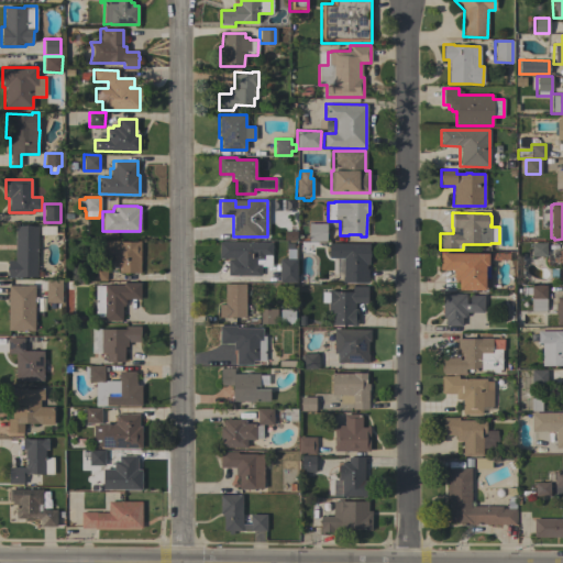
[(326,241),(308,241),(308,223),(326,223),(326,241)]
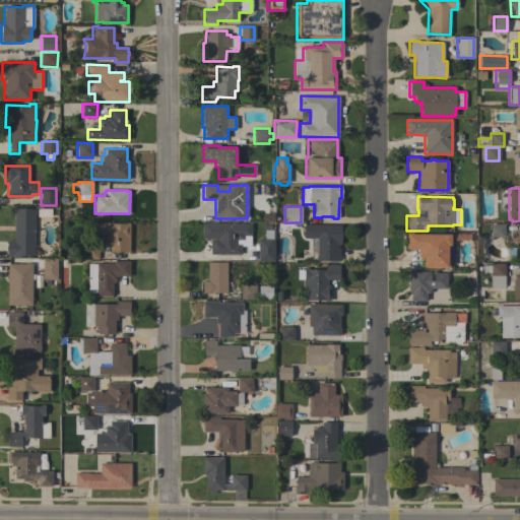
[(35,230),(34,230),(34,255),(19,255),(19,256),(6,256),(6,240),(13,240),(13,208),(35,208),(35,230)]
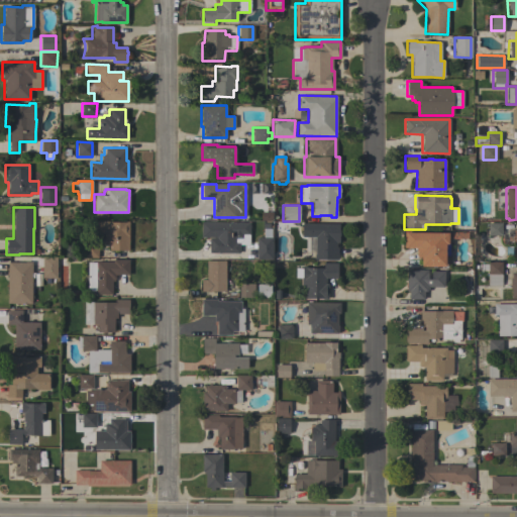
[(129,222),(128,250),(109,249),(109,247),(108,247),(108,245),(103,245),(104,233),(90,233),(90,220),(129,222)]
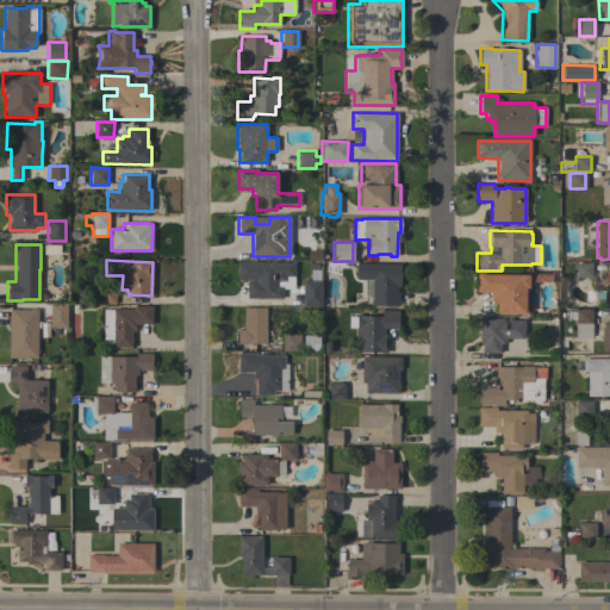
[(294,277),(292,277),(292,286),(285,286),(285,281),(278,281),(278,286),(282,286),(282,298),(255,298),(255,280),(237,280),(237,262),(294,262),(294,277)]
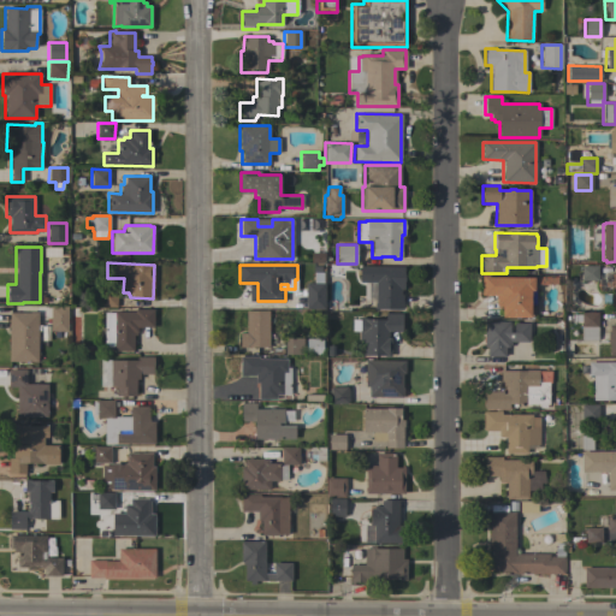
[(404,290),(401,290),(401,294),(403,294),(403,309),(374,309),(374,302),(375,302),(375,283),(360,283),(360,266),(404,266),(404,290)]
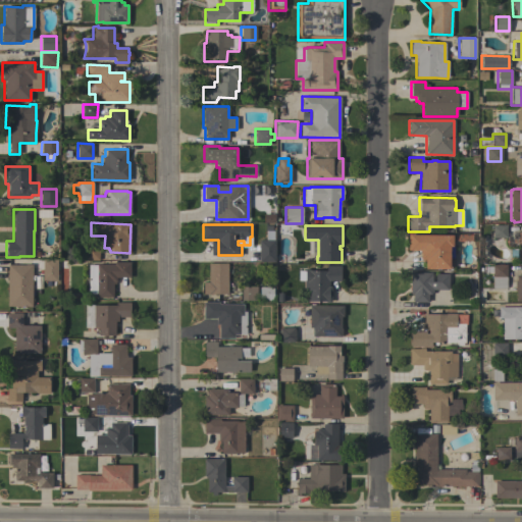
[(507,225),(507,238),(492,238),(492,225),(507,225)]
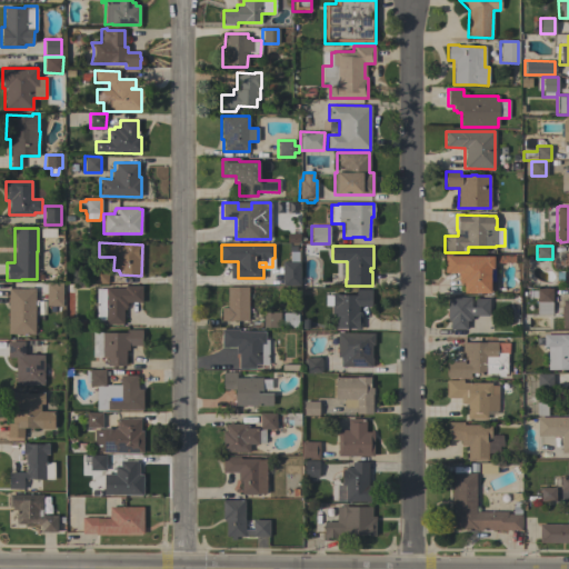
[(463,293),(463,282),(458,282),(458,273),(445,273),(445,255),(495,255),(495,267),(492,267),(495,268),(495,280),(492,282),(491,282),(491,293),(463,293)]
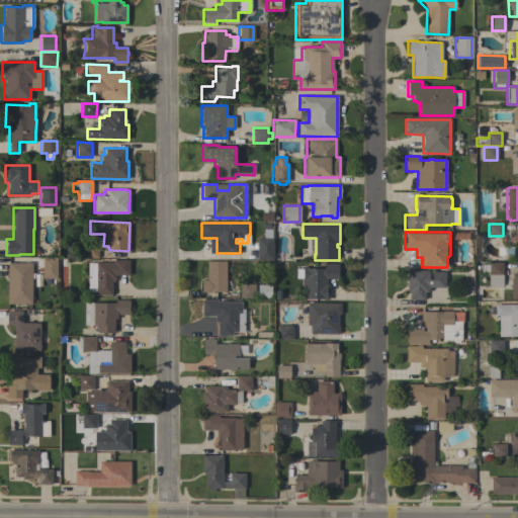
[(272,238),(272,260),(257,260),(257,258),(256,258),(256,239),(257,239),(257,238),(272,238)]
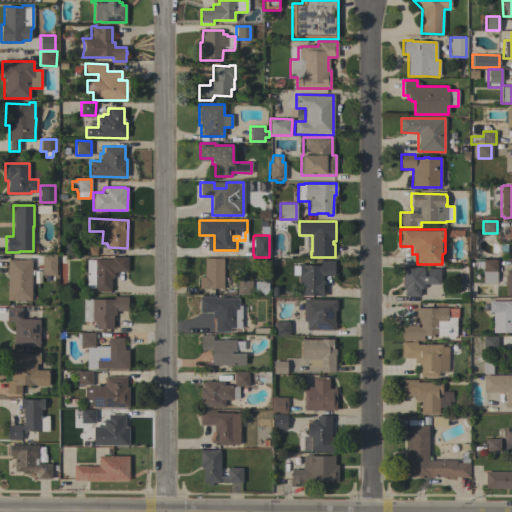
[(83,255),(83,252),(79,252),(79,244),(82,244),(82,240),(97,240),(97,255),(83,255)]
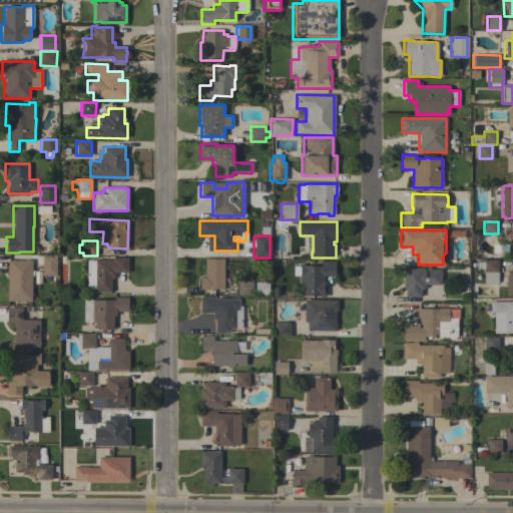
[(56,254),(56,276),(41,276),(41,254),(56,254)]
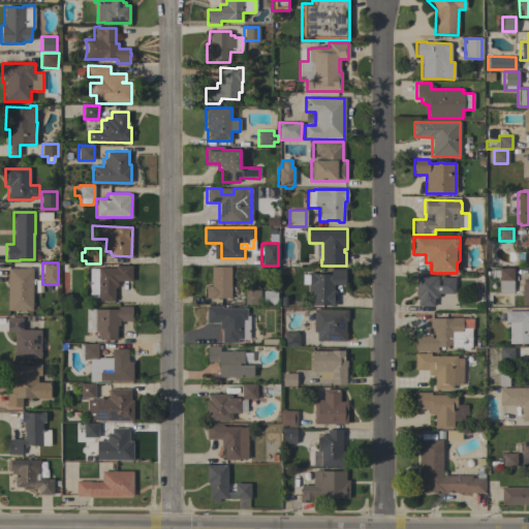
[(90,268),(98,269),(98,268),(116,268),(116,265),(131,266),(131,281),(118,281),(118,285),(117,285),(117,288),(115,288),(115,302),(97,301),(97,298),(89,298),(90,268)]
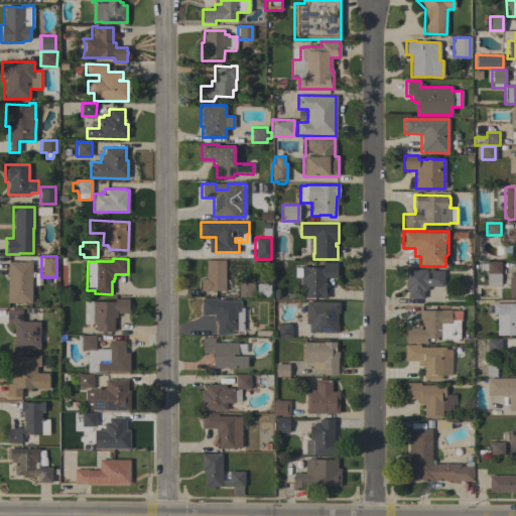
[(225,291),(201,291),(201,279),(206,279),(206,260),(225,260),(225,291)]
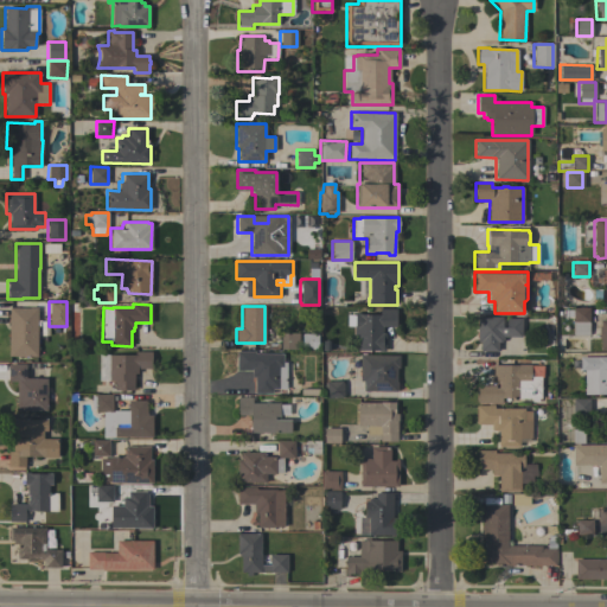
[(29,308),(29,307),(38,307),(37,357),(8,356),(10,307),(29,308)]
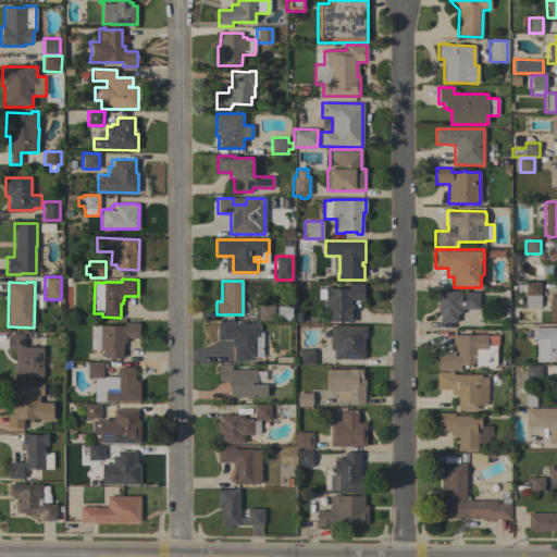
[(353,322),(347,322),(327,321),(327,308),(324,308),(324,299),(318,299),(319,288),(325,289),(325,287),(348,288),(348,283),(363,284),(363,300),(350,299),(350,306),(354,306),(353,322)]
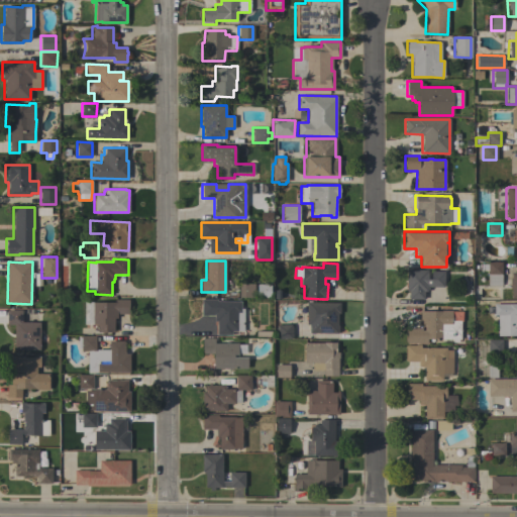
[(488,285),(488,263),(502,263),(501,286),(488,285)]
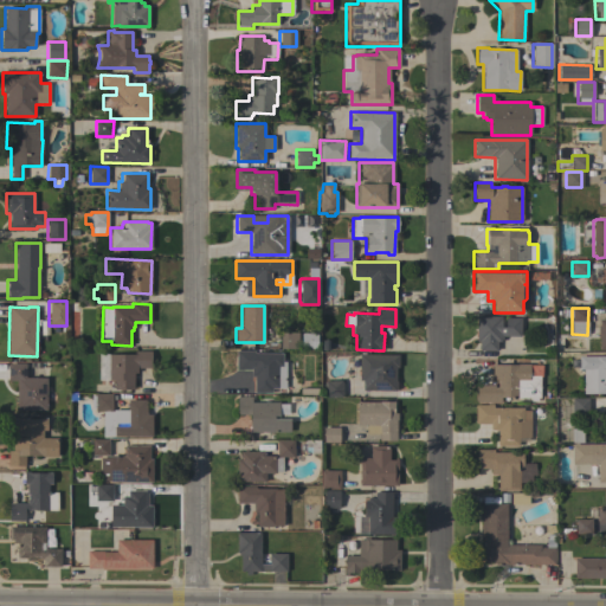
[(501,318),(521,318),(521,336),(502,336),(502,340),(501,340),(501,342),(497,342),(497,350),(478,350),(478,341),(476,341),(476,316),(501,316),(501,318)]
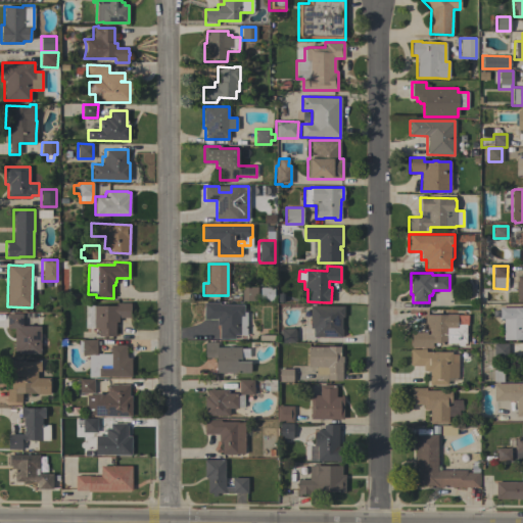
[(258,287),(258,300),(240,300),(240,287),(258,287)]
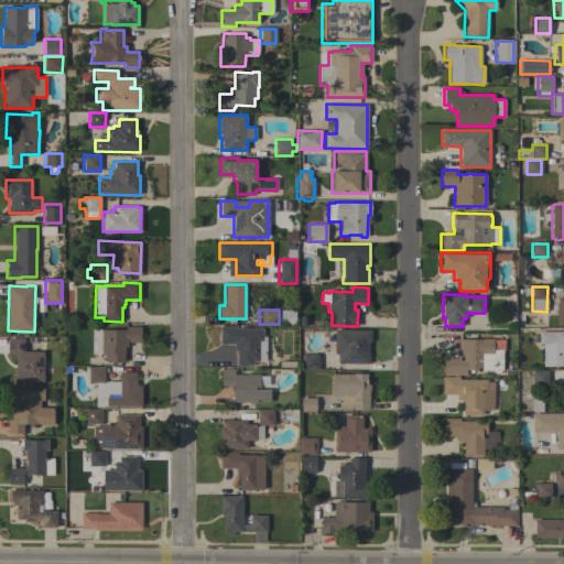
[(295,310),(295,325),(280,325),(280,310),(295,310)]
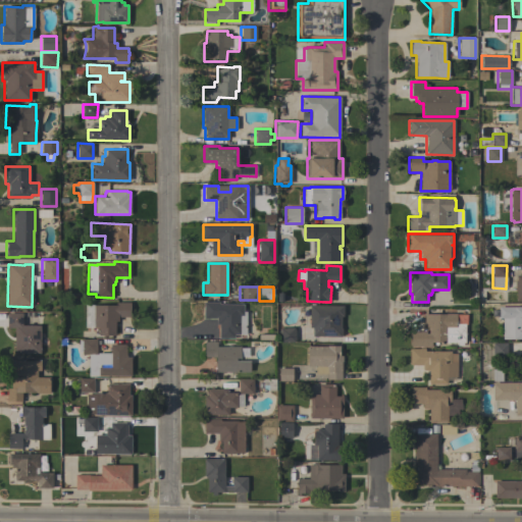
[(243,304),(243,312),(253,312),(253,321),(246,321),(246,334),(233,334),(233,338),(219,338),(219,324),(216,324),(216,318),(203,318),(203,301),(218,301),(218,304),(243,304)]
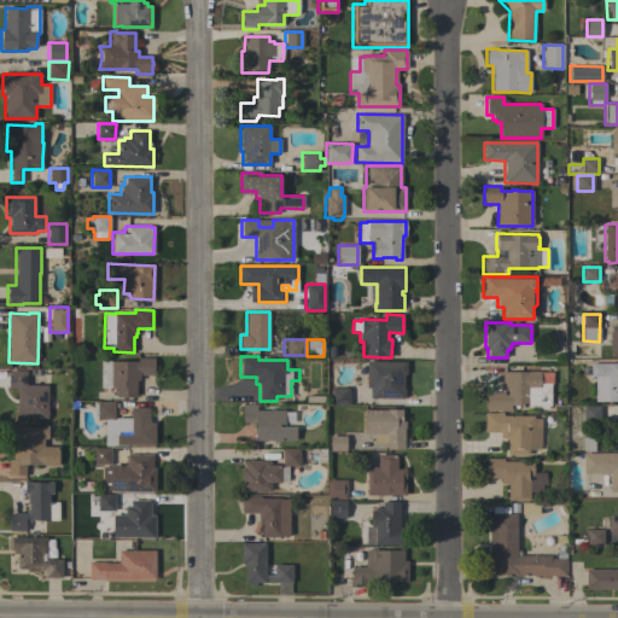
[(138,361),(138,357),(153,357),(153,375),(140,375),(140,380),(136,380),(136,396),(127,396),(127,398),(122,400),(122,397),(115,397),(115,388),(111,388),(111,361),(138,361)]
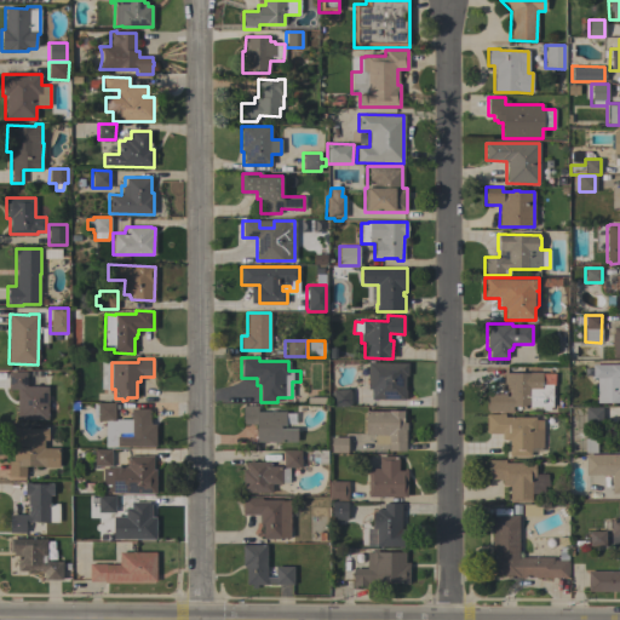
[(371,389),(367,389),(368,363),(407,363),(407,375),(405,375),(405,390),(406,390),(406,399),(403,399),(403,400),(371,400),(371,389)]
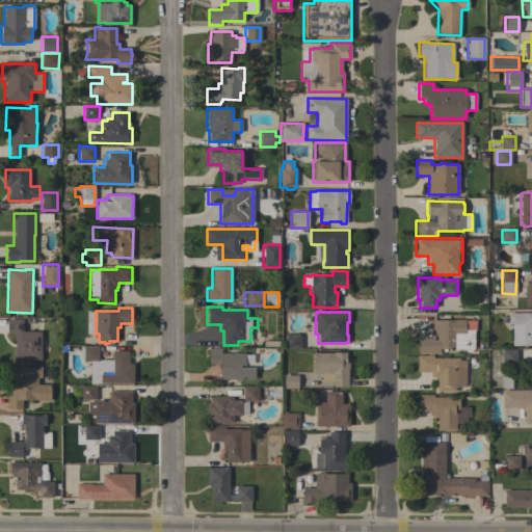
[(508,324),(508,313),(531,313),(531,345),(512,346),(512,324),(508,324)]
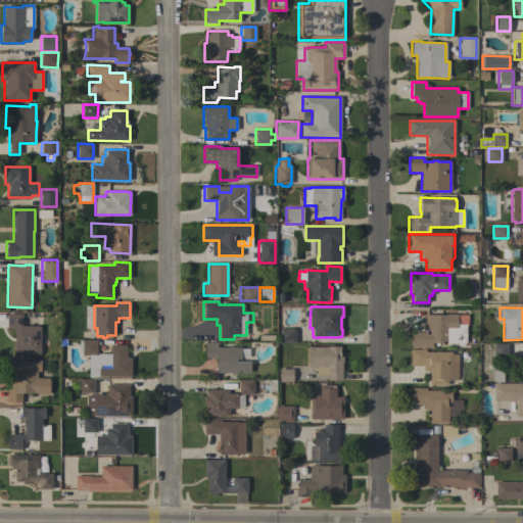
[(22,314),(21,324),(30,324),(30,326),(40,326),(40,354),(13,354),(14,329),(6,329),(6,314),(22,314)]
